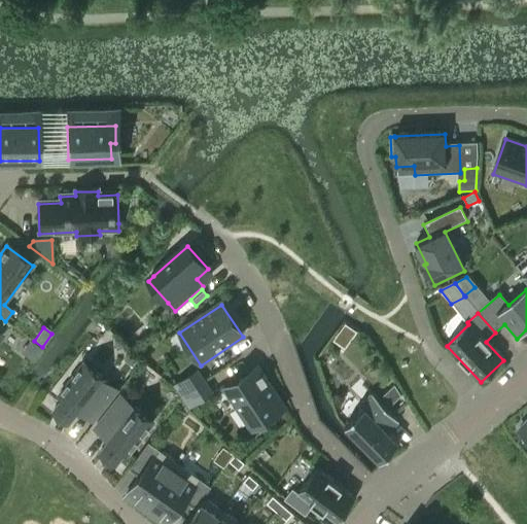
[(136,364),(128,357),(124,362),(132,370),(136,364)]
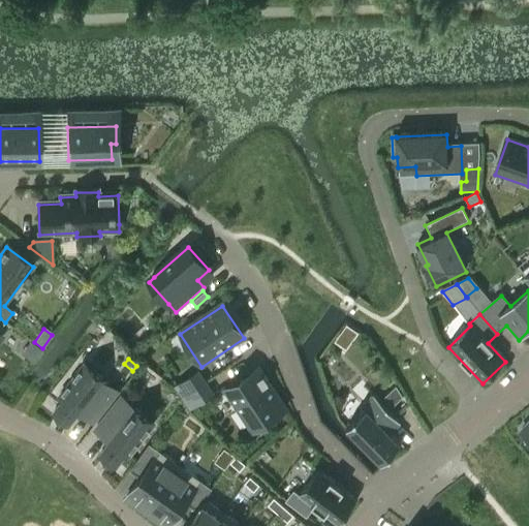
[(60,397),(62,399),(63,400),(55,411),(70,423),(79,412),(93,424),(117,394),(105,385),(107,383),(86,366),(85,366),(60,397)]
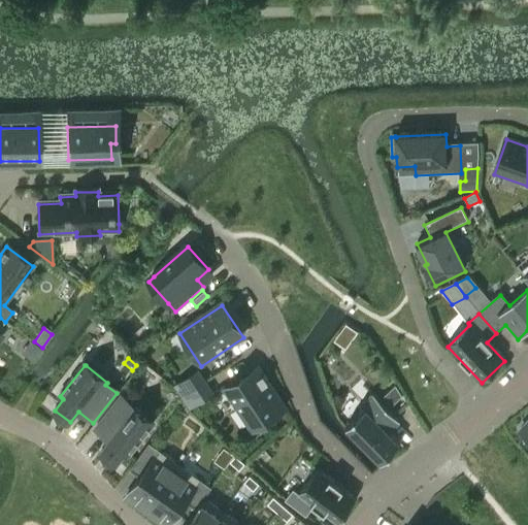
[(285,409),(258,369),(226,391),(252,431),(285,409)]
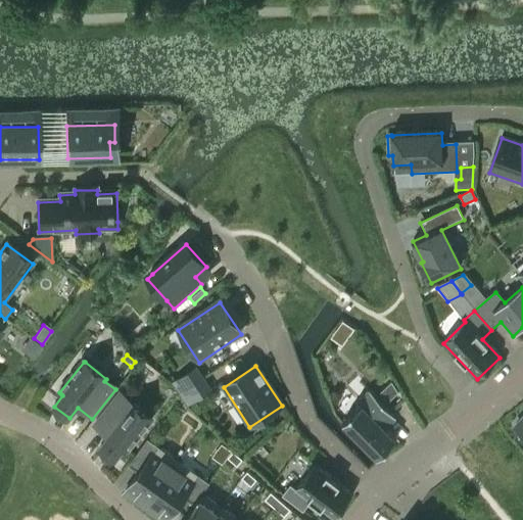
[(181,395),(201,382),(194,370),(173,384),(181,395)]
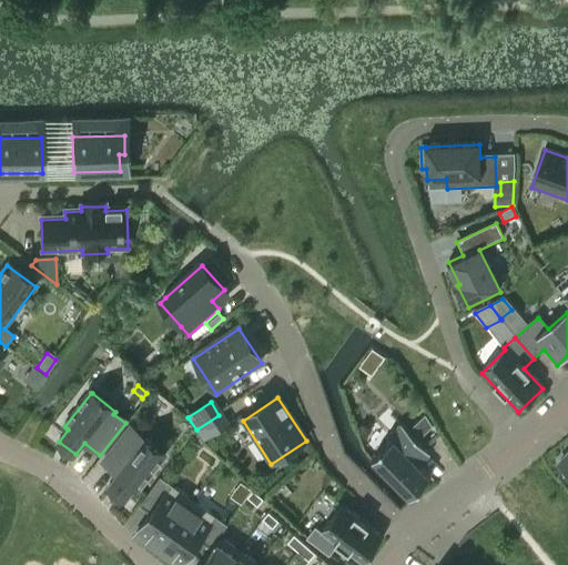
[(219,415),(196,430),(204,442),(226,427),(219,415)]
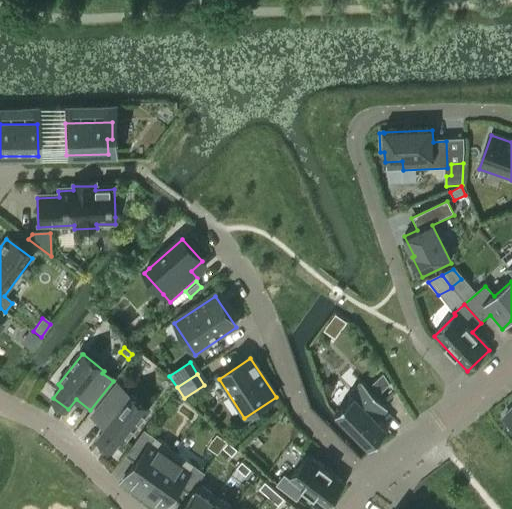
[(390,386),(383,375),(372,387),(380,395),(390,386)]
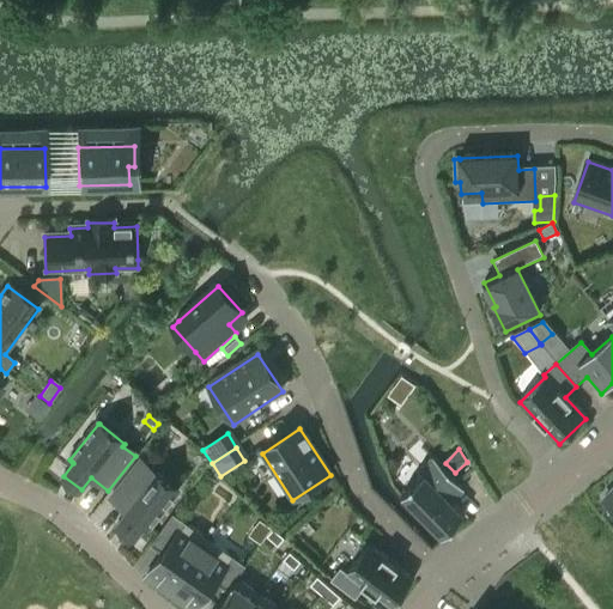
[(432,458),(418,473),(422,476),(414,485),(413,483),(411,486),(412,487),(401,497),(442,539),(465,517),(453,504),(465,492),(432,458)]
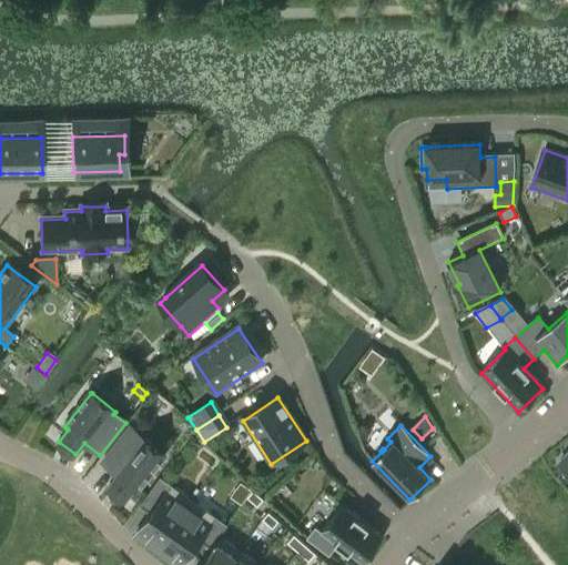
[(110,486),(125,500),(134,487),(139,491),(165,457),(141,437),(132,450),(121,441),(103,463),(119,475),(110,486)]
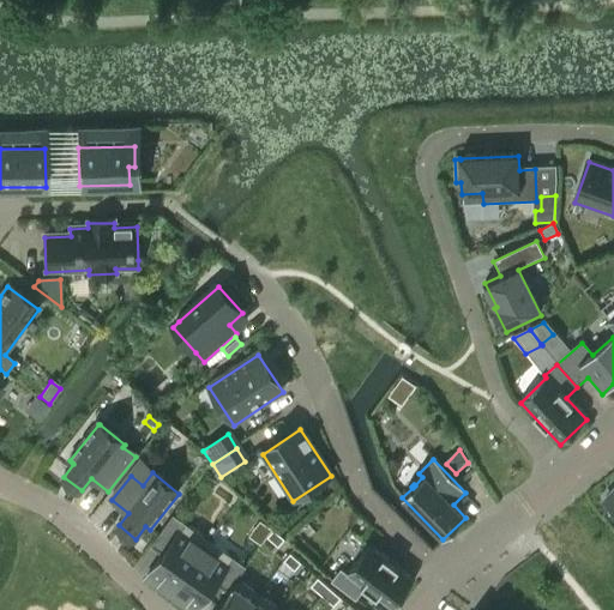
[(170,597),(209,543),(173,517),(151,547),(163,555),(146,579),(170,597)]
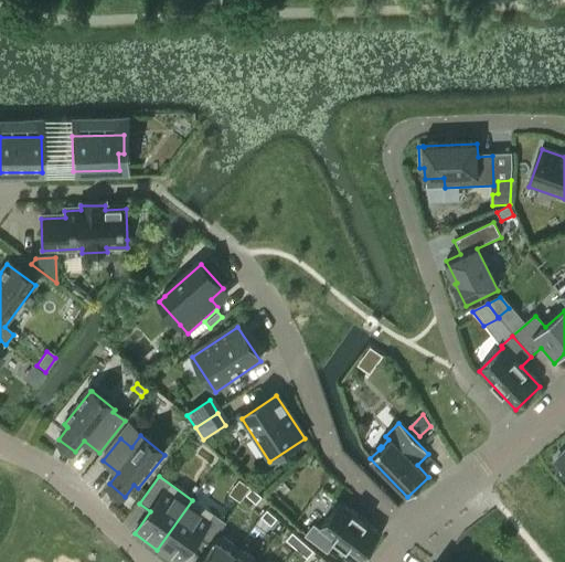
[(256,506),(262,499),(252,490),(246,497),(256,506)]
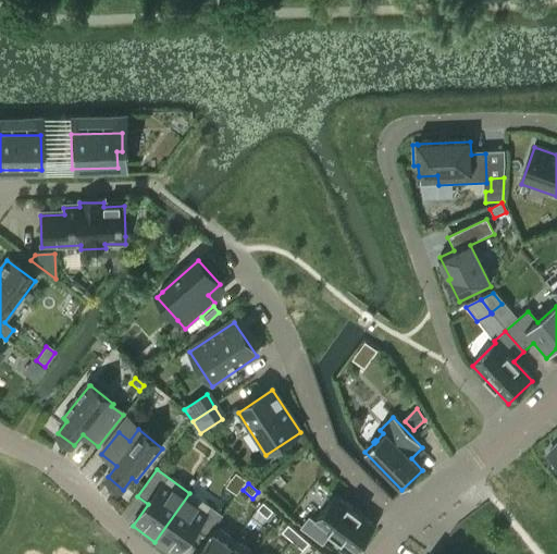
[(207,539),(214,528),(223,517),(189,493),(155,542),(171,553),(180,553),(197,531),(207,539)]
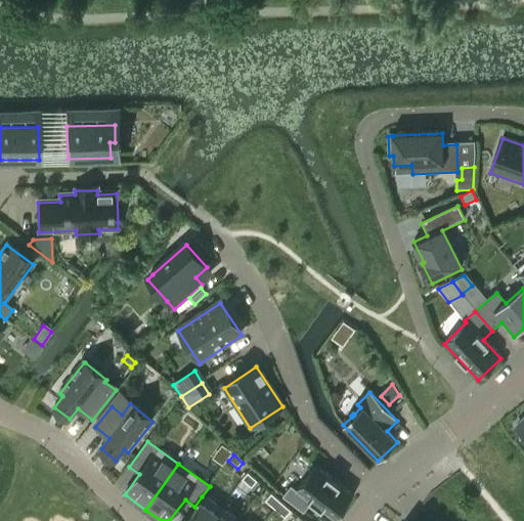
[(337,520),(354,496),(314,467),(296,491),(291,488),(282,498),(304,514),(311,504),(332,520),(337,520)]
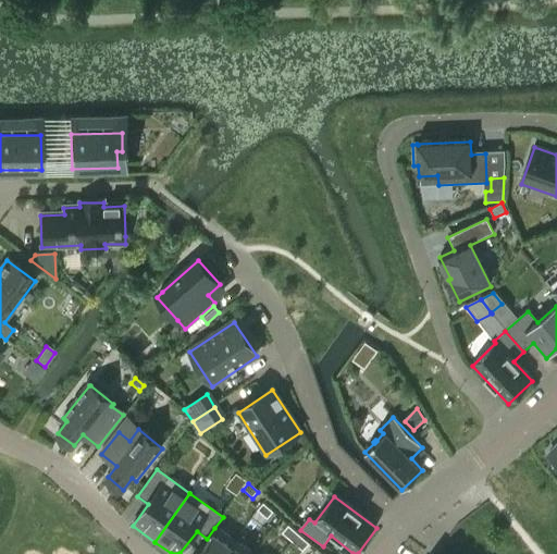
[(258,512),(268,519),(273,513),(263,504),(258,512)]
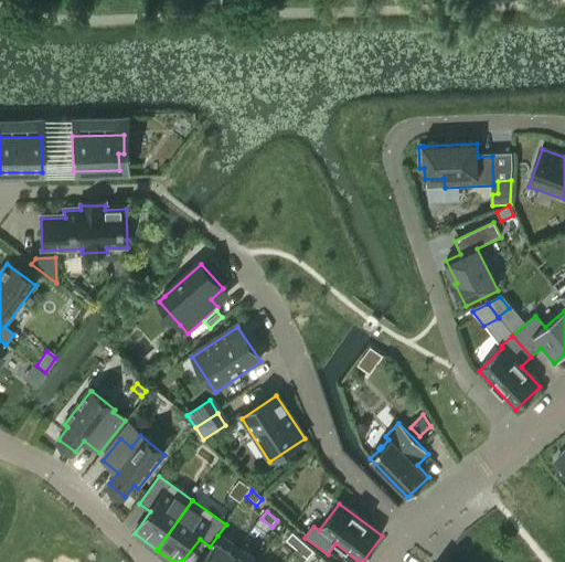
[(297,551),(304,543),(292,534),(286,542),(297,551)]
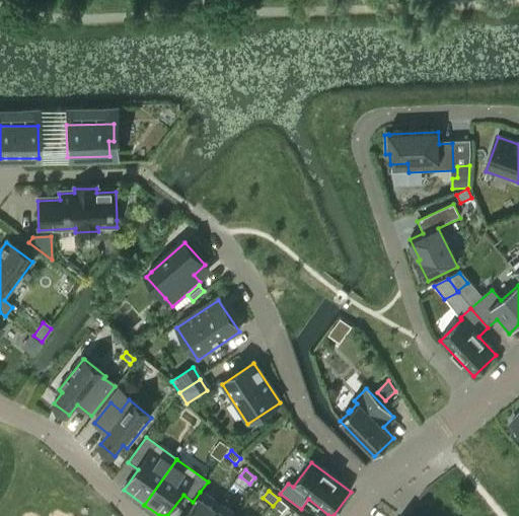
[(211,515),(219,506),(200,492),(193,502),(182,515),(211,515)]
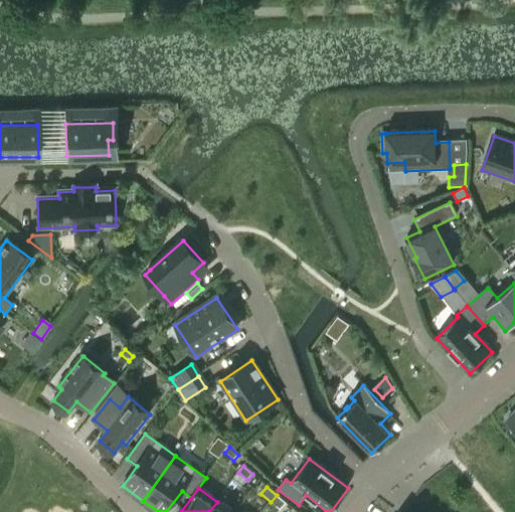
[(286,503),(277,495),(271,502),(280,510),(286,503)]
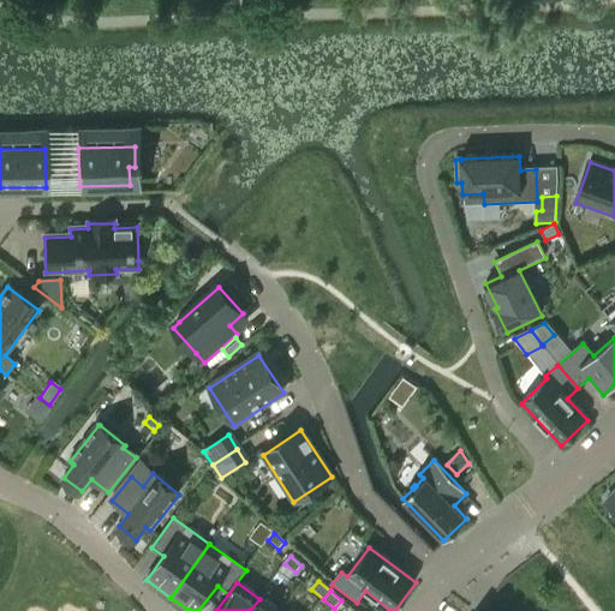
[(276,610),(260,599),(250,610),(276,610)]
